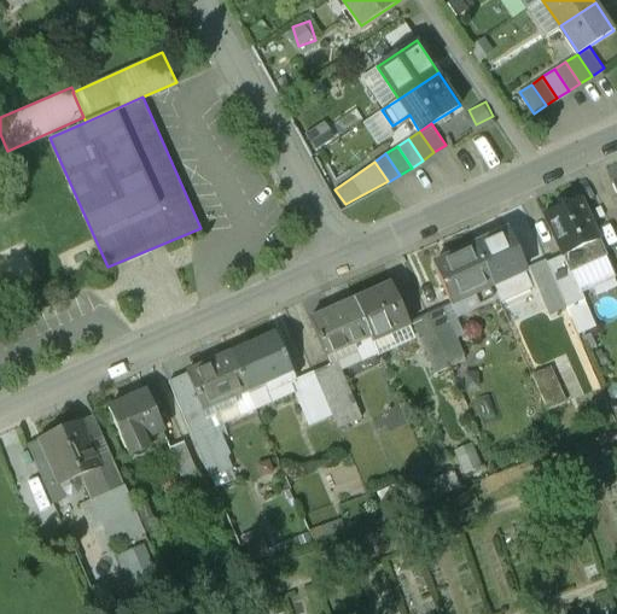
[(582,198),(547,214),(565,255),(566,253),(599,239),(582,198)]
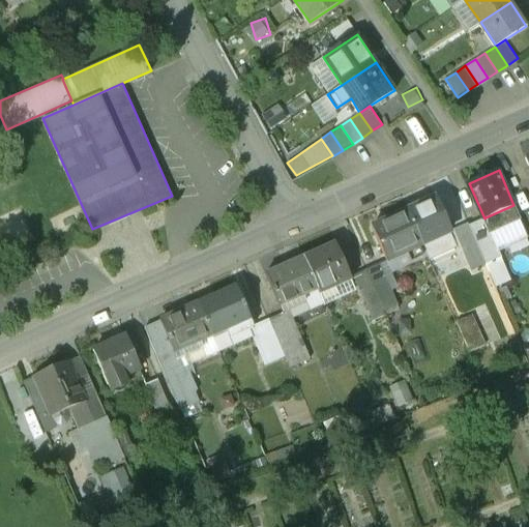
[(435,198),(408,209),(421,239),(420,239),(422,243),(449,231),(435,198)]
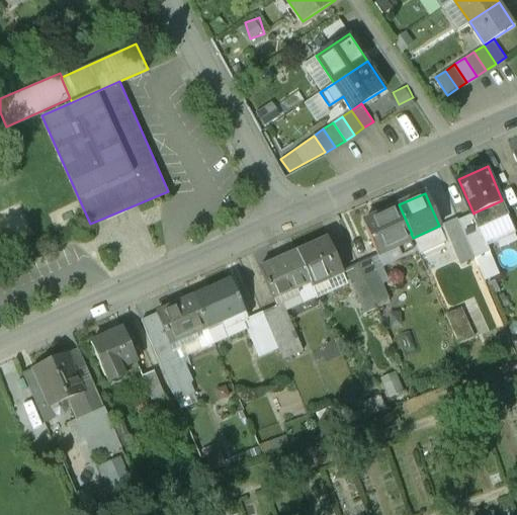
[(399,204),(363,221),(378,254),(397,245),(395,241),(411,234),(412,234),(399,204)]
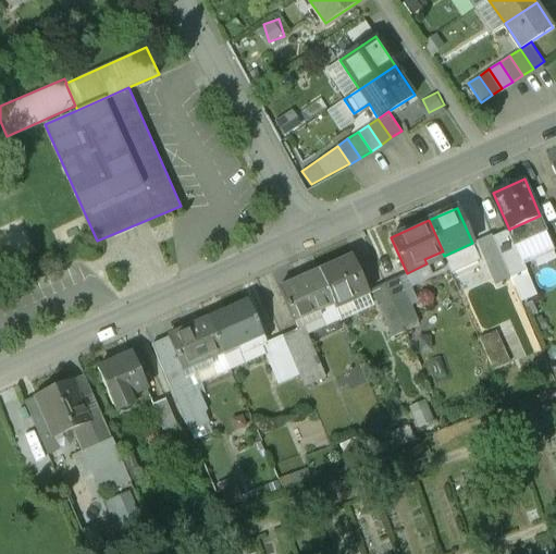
[(509,230),(493,236),(510,277),(528,269),(510,229),(509,230)]
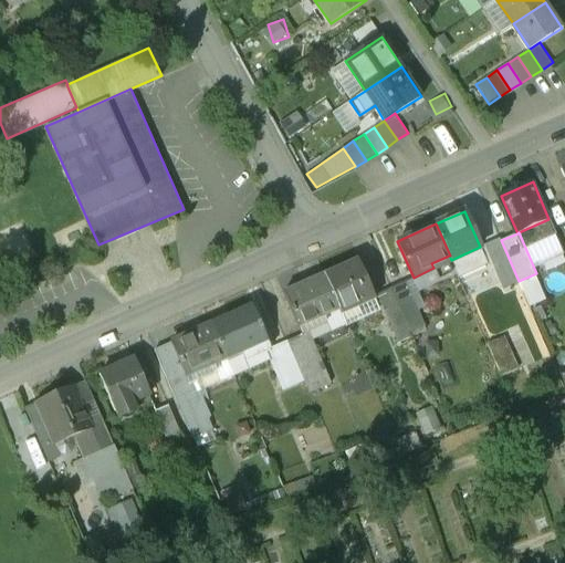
[(501,240),(501,238),(487,244),(505,287),(519,281),(501,240)]
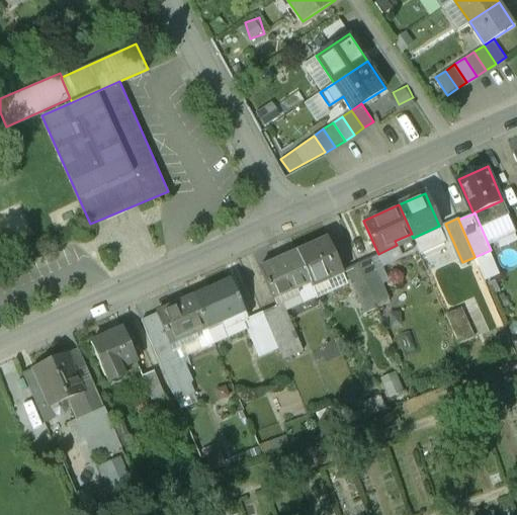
[(328,236),(296,250),(317,296),(347,282),(328,236)]
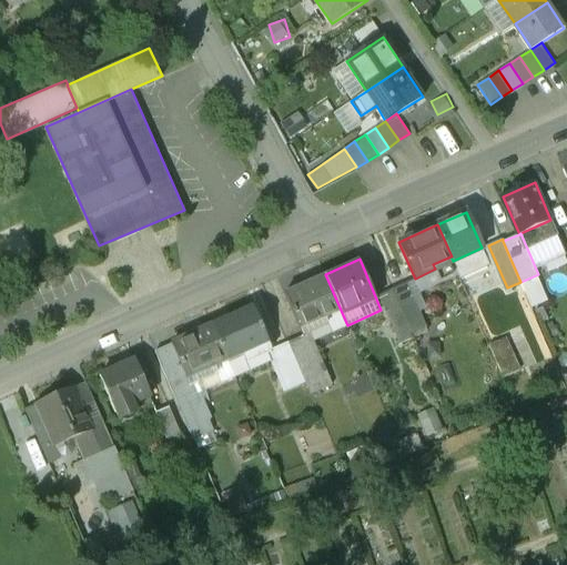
[(325,274),(285,291),(303,334),(311,331),(313,339),(347,325),(325,274)]
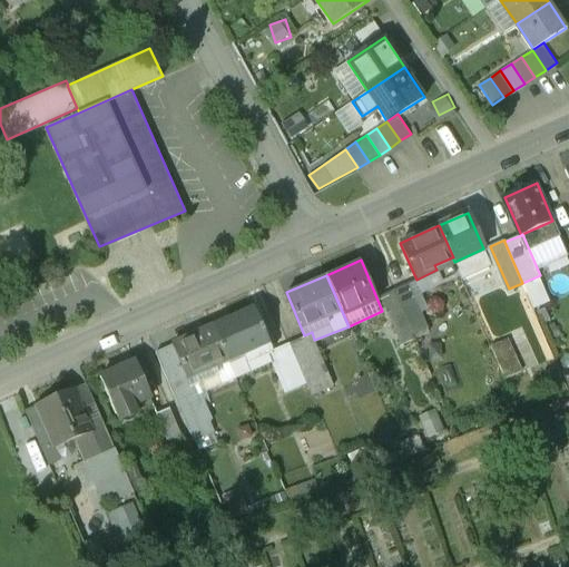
[(393,287),(394,289),(413,333),(429,326),(409,281),(393,287)]
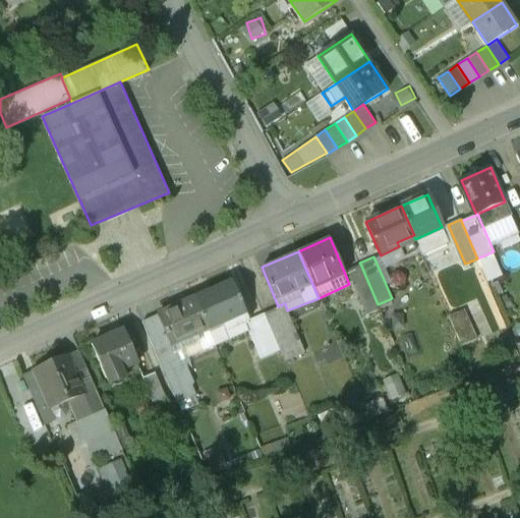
[(378,304),(360,264),(348,269),(367,313),(380,308),(378,304)]
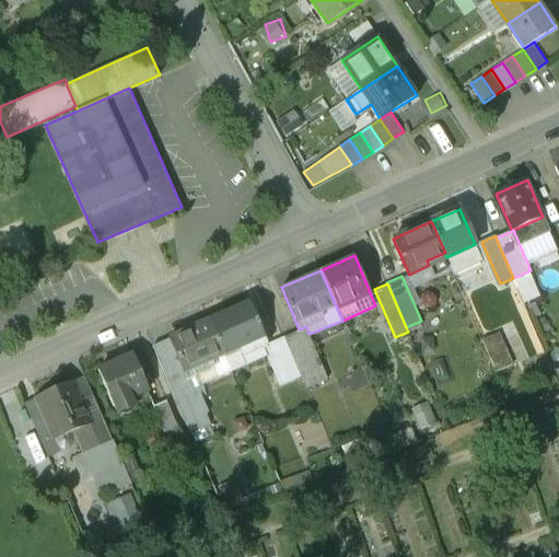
[(251,302),(210,320),(225,354),(265,336),(251,302)]
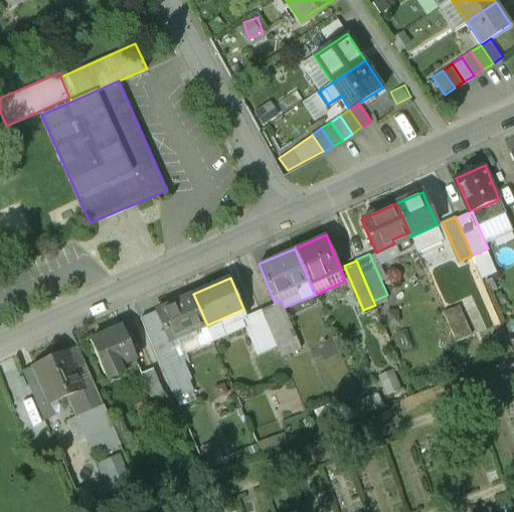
[(193,294),(156,310),(158,314),(170,341),(207,325),(193,294)]
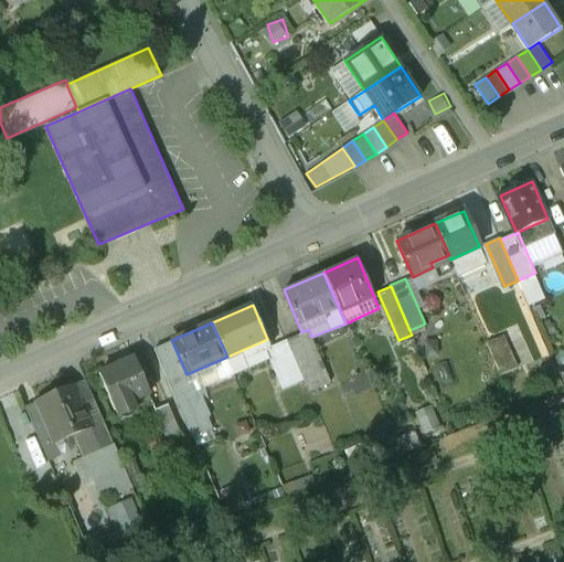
[(301,332),(287,339),(304,378),(309,389),(330,381),(311,337),(309,329),(301,332)]
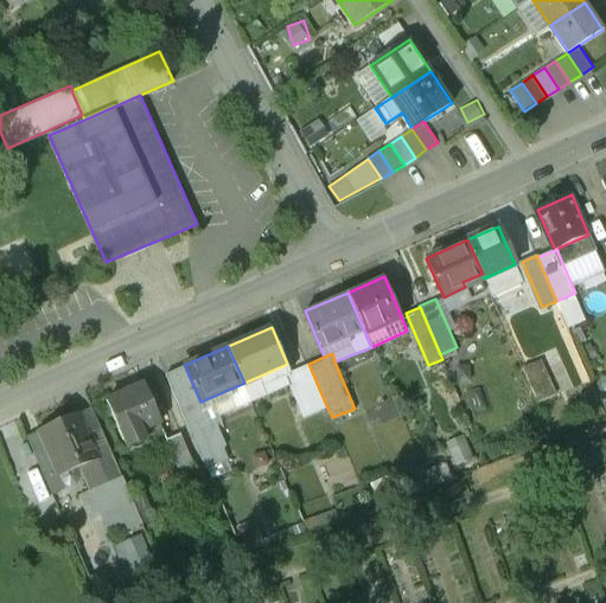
[(326,405),(308,364),(289,371),(306,415),(326,405)]
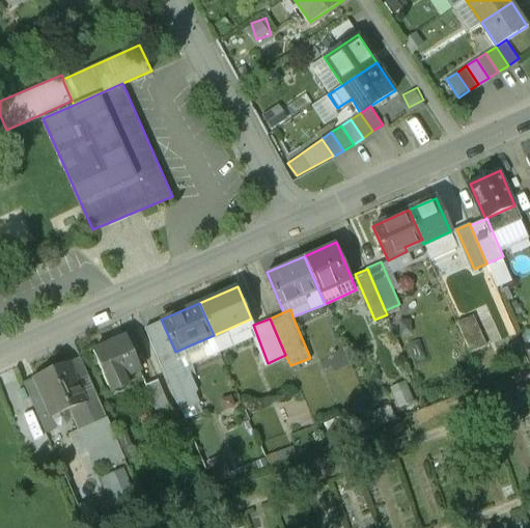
[(476,320),(461,327),(471,351),(486,344),(476,320)]
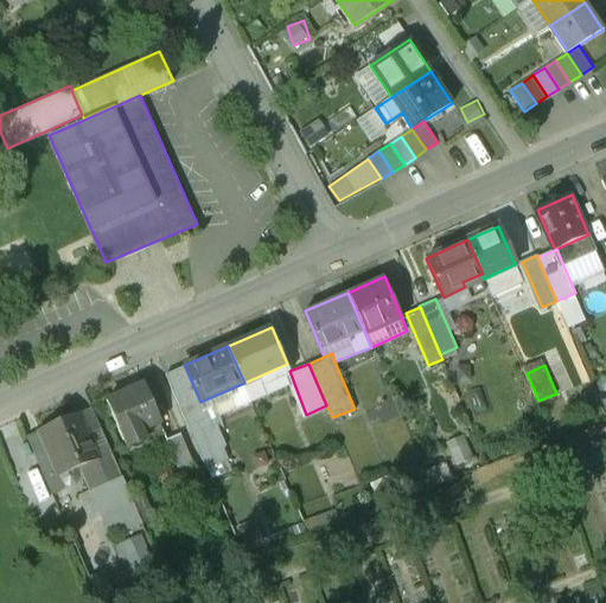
[(201,402),(186,370),(168,377),(206,466),(219,461),(222,466),(227,464),(201,402)]
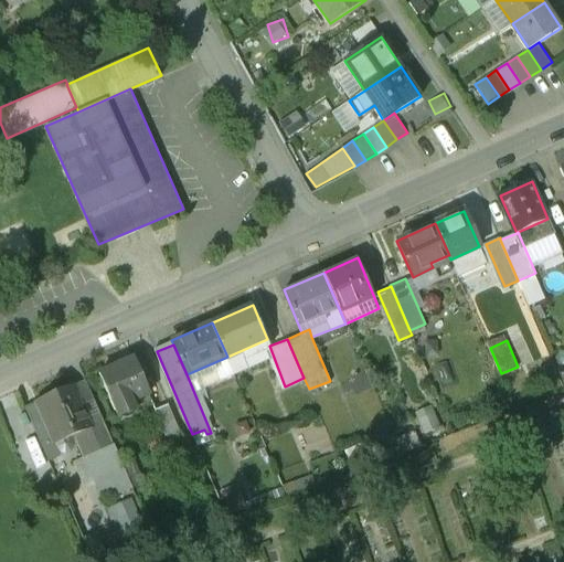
[(134,358),(102,372),(100,370),(99,371),(115,407),(116,407),(116,406),(131,399),(148,392),(149,393),(150,393),(134,356),(132,357),(134,358)]
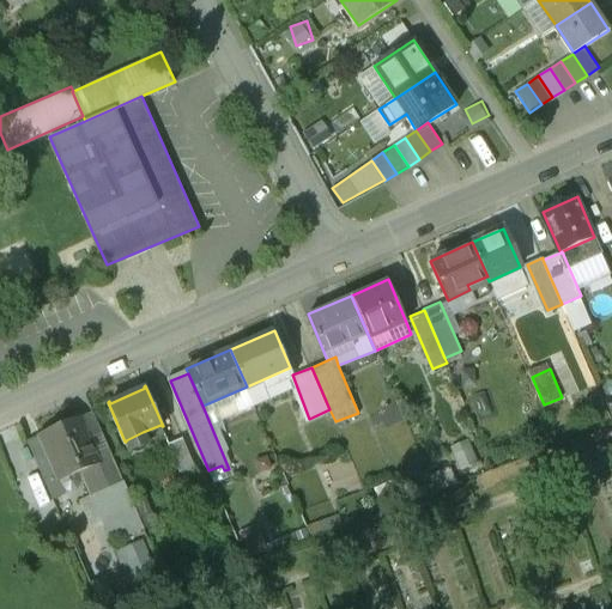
[(92,409),(41,432),(43,438),(58,470),(61,479),(82,470),(108,533),(126,525),(129,533),(144,527),(92,409)]
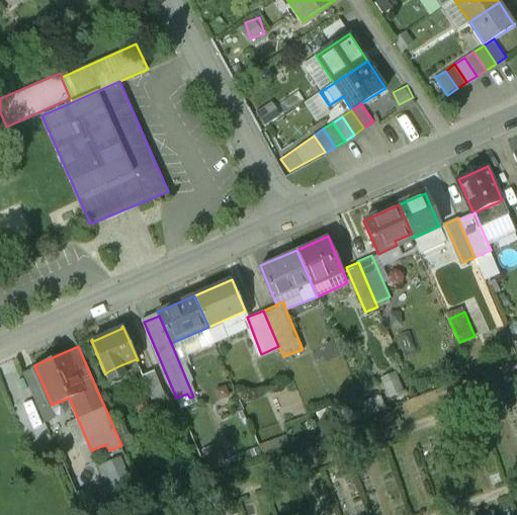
[(165,393),(153,364),(141,369),(153,398),(165,393)]
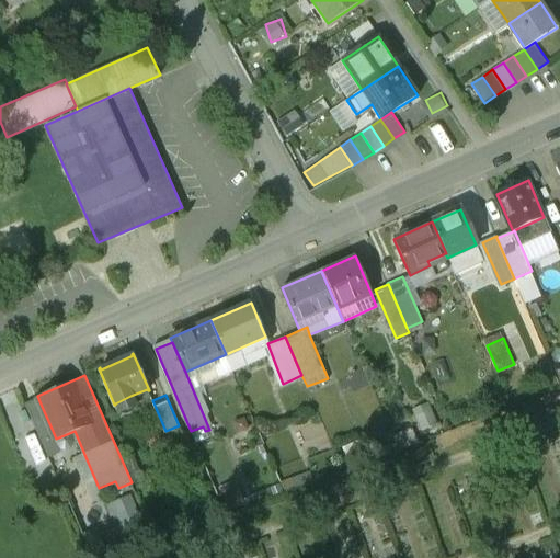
[(130,396),(115,403),(115,405),(118,410),(134,403),(130,396)]
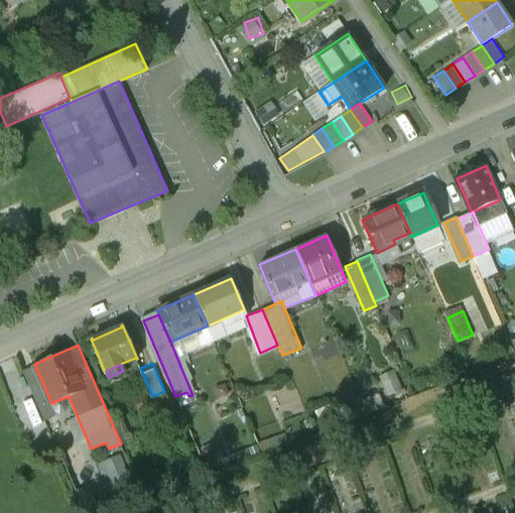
[(37,400),(48,396),(36,369),(25,374),(37,400)]
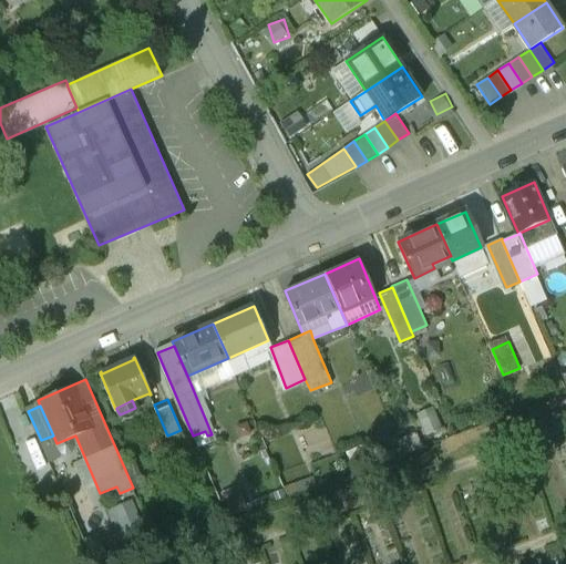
[(268,438),(280,467),(308,454),(296,426),(268,438)]
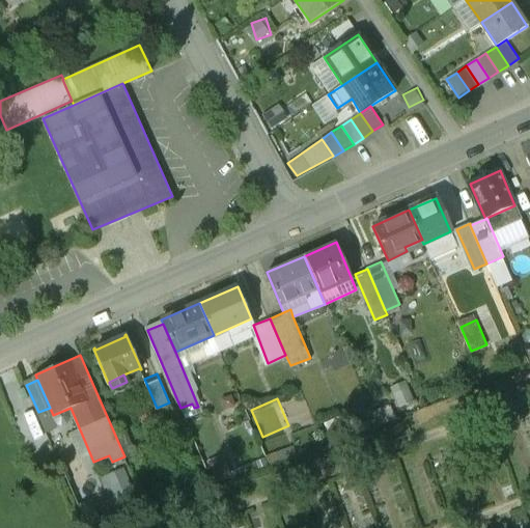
[(390,404),(372,411),(377,419),(393,413),(390,404)]
